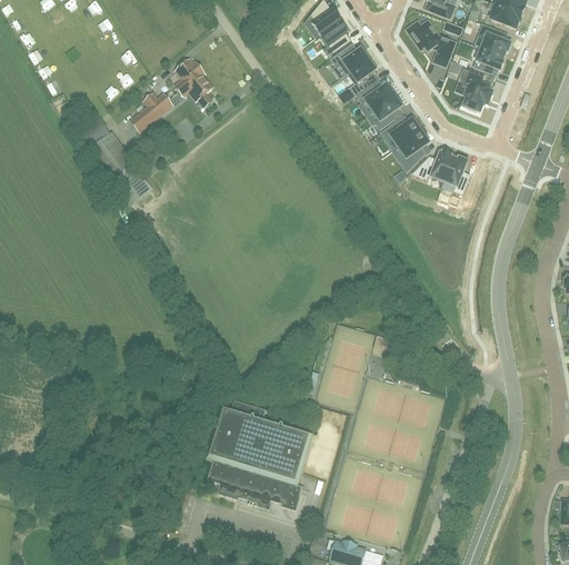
[(315,21),(309,25),(316,35),(315,36),(316,37),(319,35),(320,33),(340,20),(341,19),(333,8),(331,9),(328,3),(326,0),(321,0),(310,13),(315,21)]
